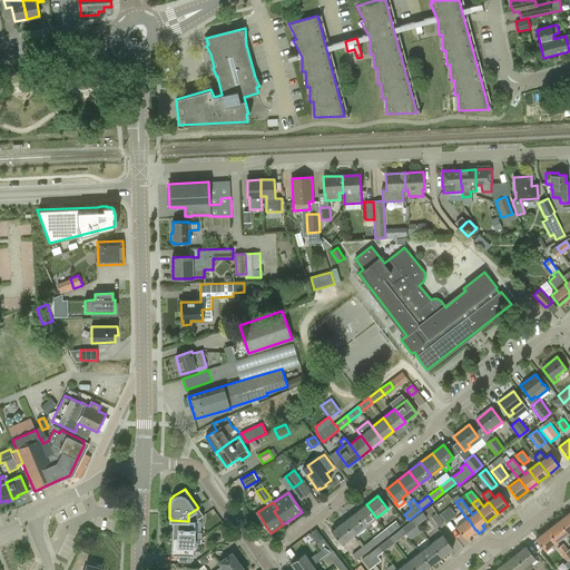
[(376,518),(366,504),(354,513),(365,527),(367,529),(372,526),(370,522),(376,518)]
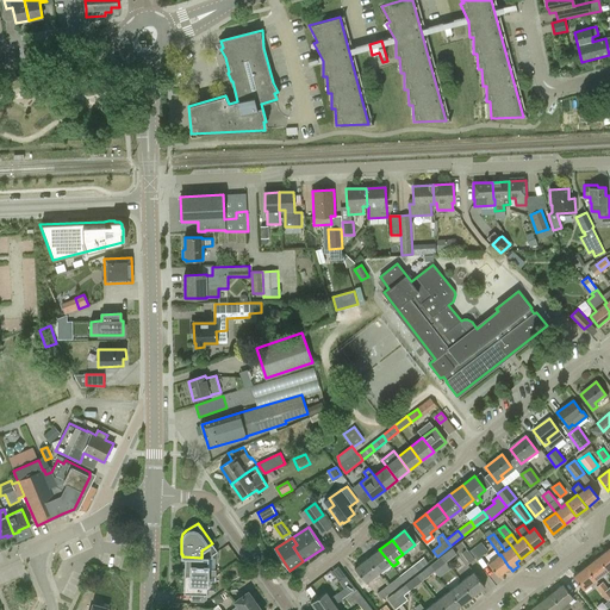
[(489,552),(483,543),(481,542),(475,547),(483,556),(489,552)]
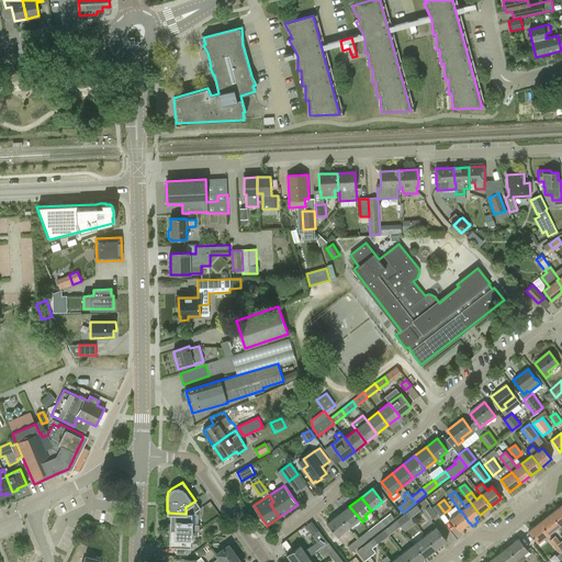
[(201,508),(195,501),(186,507),(186,514),(168,513),(168,514),(171,514),(170,529),(199,530),(199,525),(192,525),(192,514),(195,514),(195,512),(201,508)]
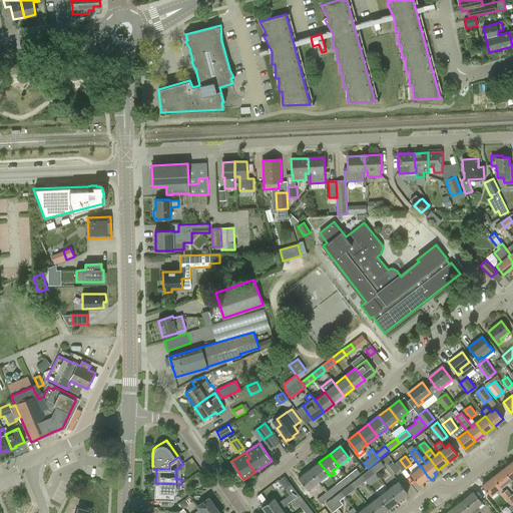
[(376,473),(384,466),(381,461),(372,468),(376,473)]
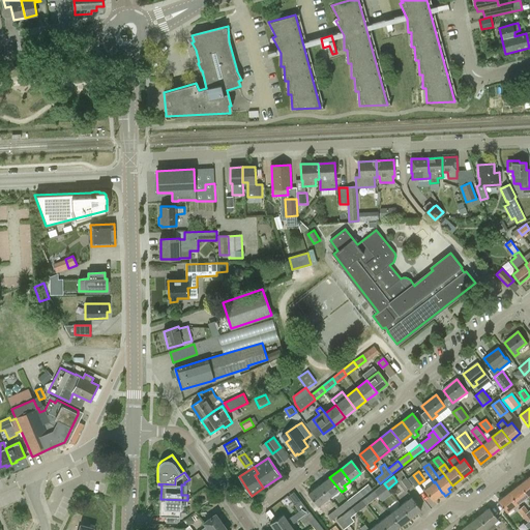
[(529,494),(529,476),(520,484),(528,496),(529,494)]
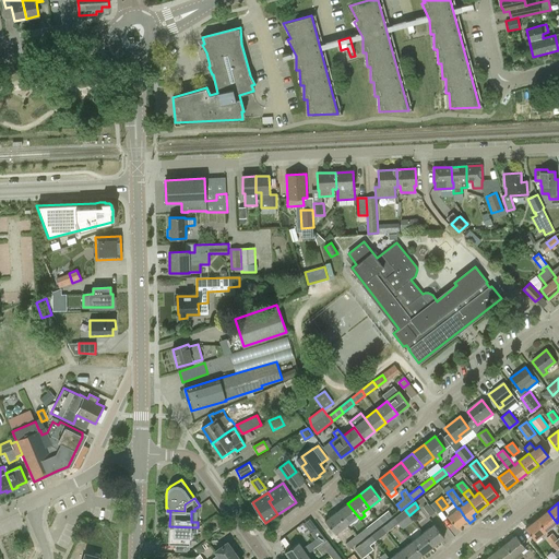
[(358,516),(347,503),(336,512),(346,525),(358,516)]
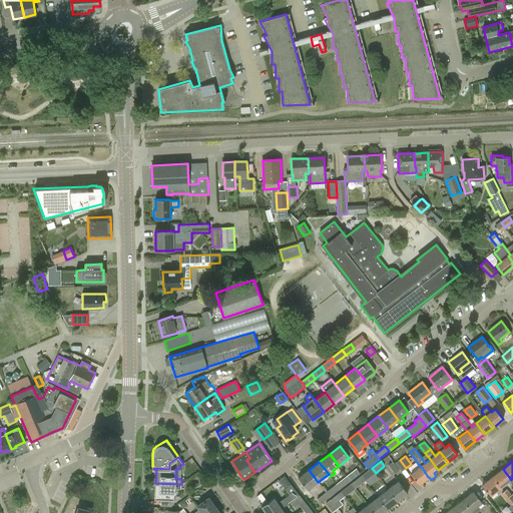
[(399,470),(393,462),(388,465),(395,473),(399,470)]
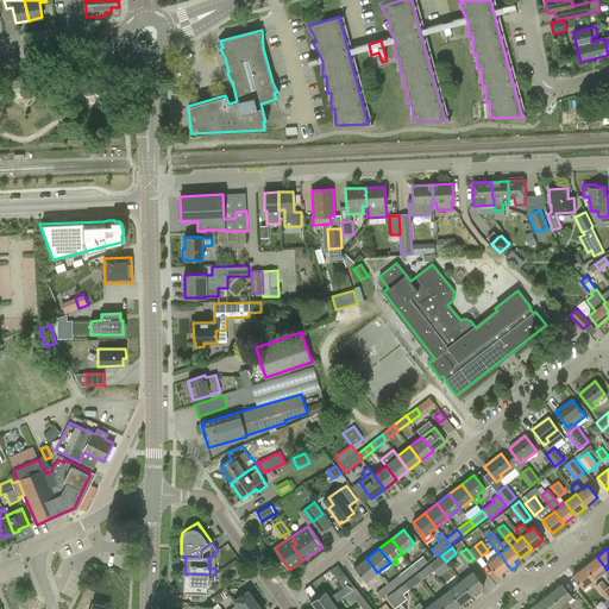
[(500,553),(498,554),(488,563),(497,576),(508,566),(500,553)]
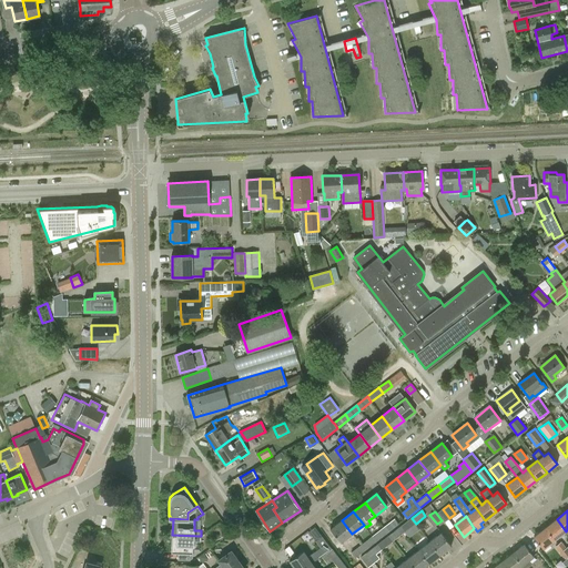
[(416,524),(412,518),(401,527),(404,533),(416,524)]
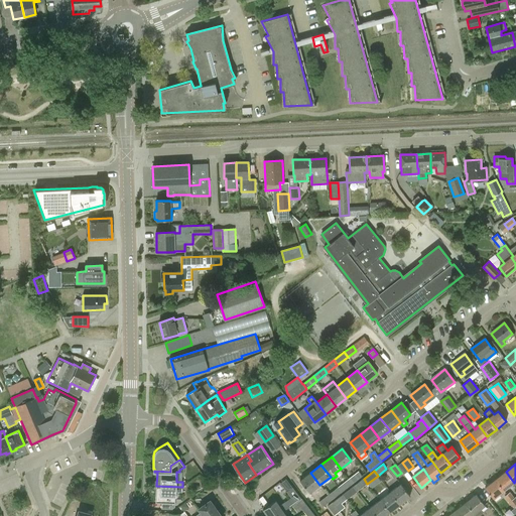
[(353,484),(362,476),(359,472),(349,479),(353,484)]
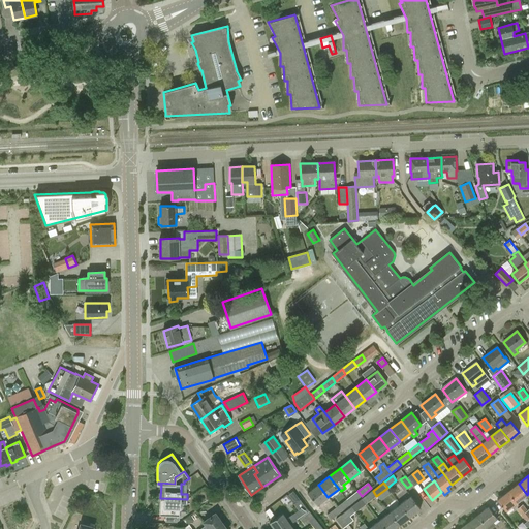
[(527,495),(519,484),(508,492),(517,503),(527,495)]
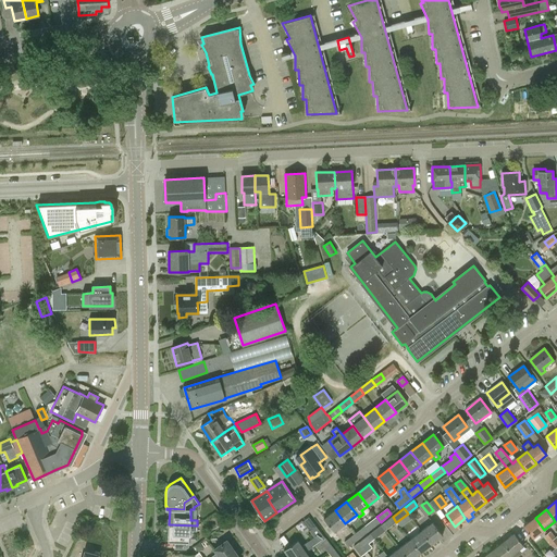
[(345,523),(335,510),(324,519),(334,532),(345,523)]
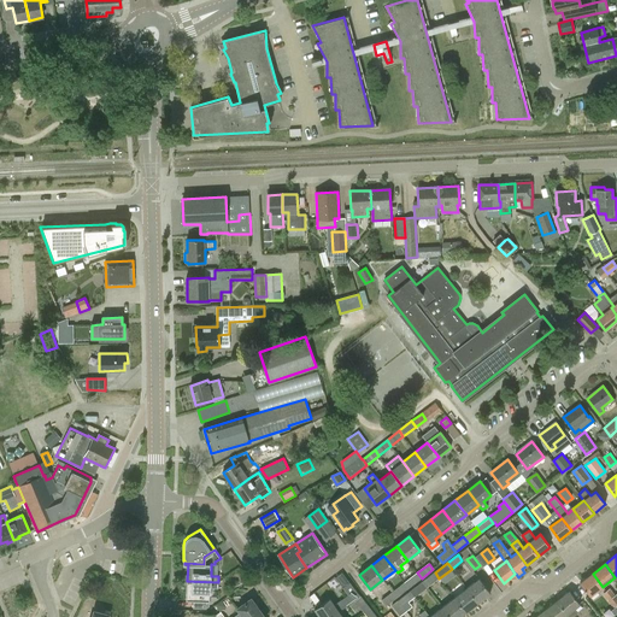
[(422,579),(417,573),(405,582),(409,588),(422,579)]
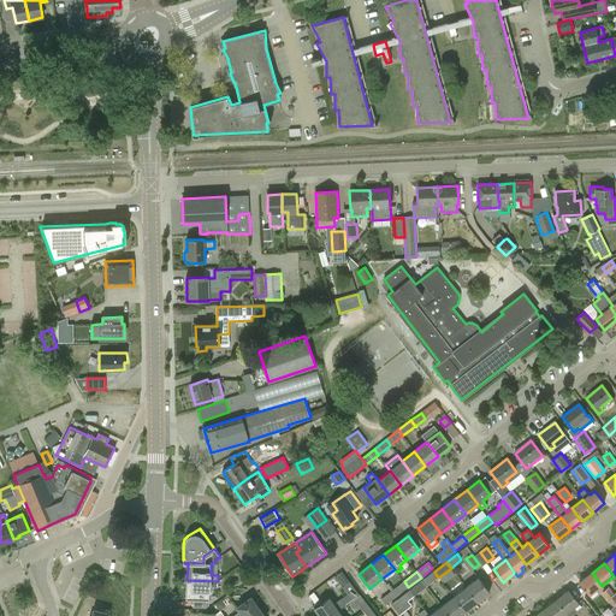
[(438,578),(434,572),(422,581),(426,587),(438,578)]
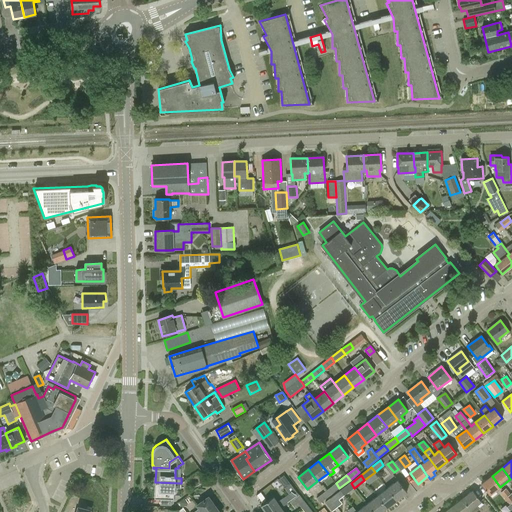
[(500,487),(492,476),(481,484),(490,495),(500,487)]
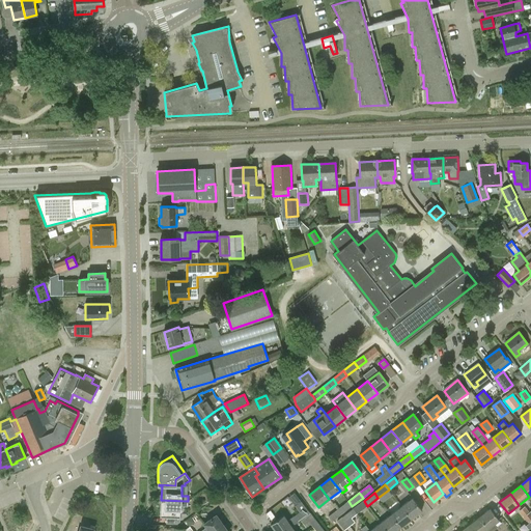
[(412,519),(422,510),(413,498),(401,506),(412,519)]
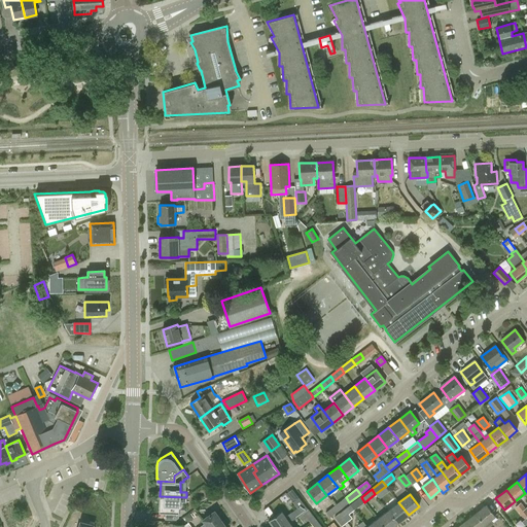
[(186,502),(186,497),(160,496),(160,513),(166,513),(165,519),(176,520),(179,518),(179,502),(186,502)]
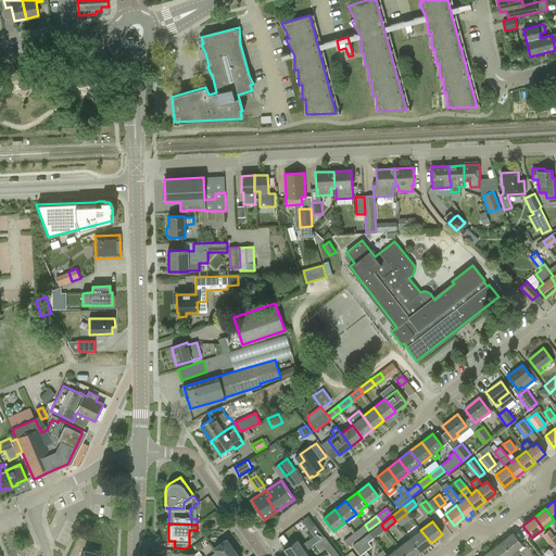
[(315,544),(325,538),(315,525),(308,529),(314,536),(301,545),(297,540),(283,550),(288,555),(298,555),(305,552),(305,551),(315,545),(315,544)]
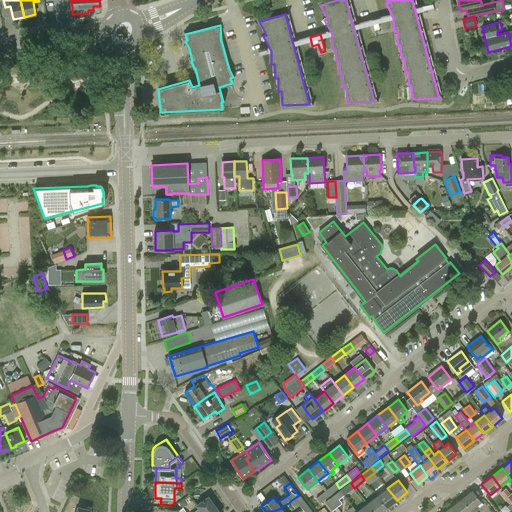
[(336,483),(325,491),(329,496),(339,488),(336,483)]
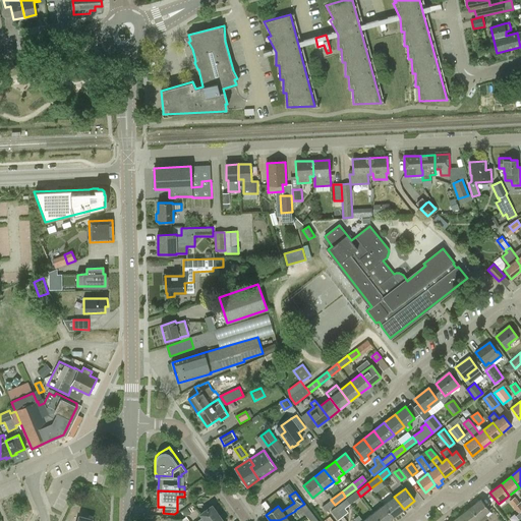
[(360,497),(357,491),(347,500),(350,504),(360,497)]
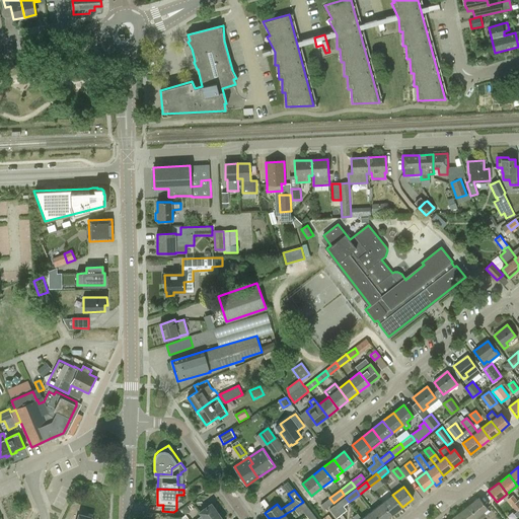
[(402,507),(392,495),(382,503),(392,515),(402,507)]
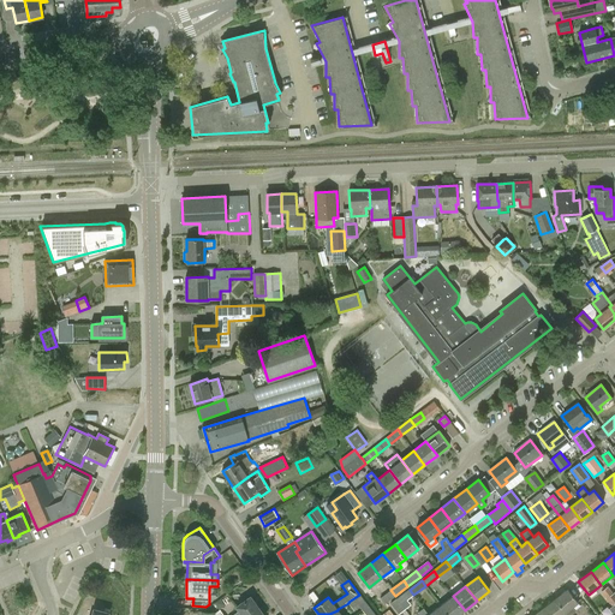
[(601,592),(607,599),(613,595),(608,586),(601,592)]
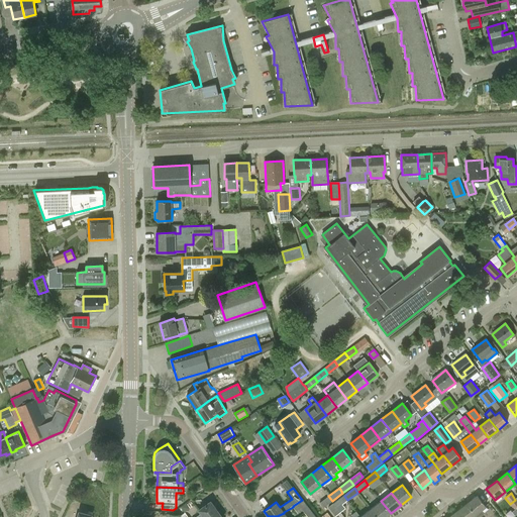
[(81,499),(75,496),(67,514),(72,516),(81,499)]
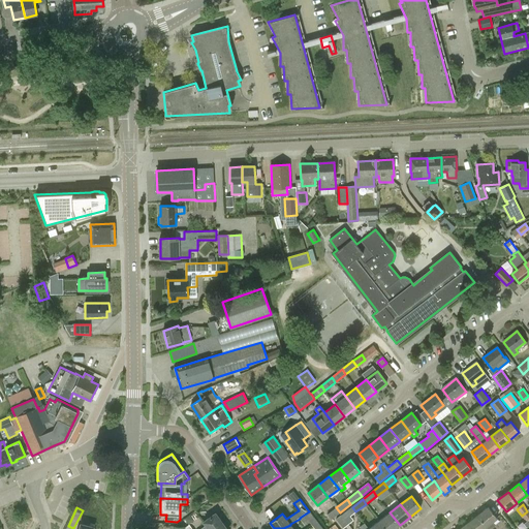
[(340,512),(336,507),(328,515),(331,520),(340,512)]
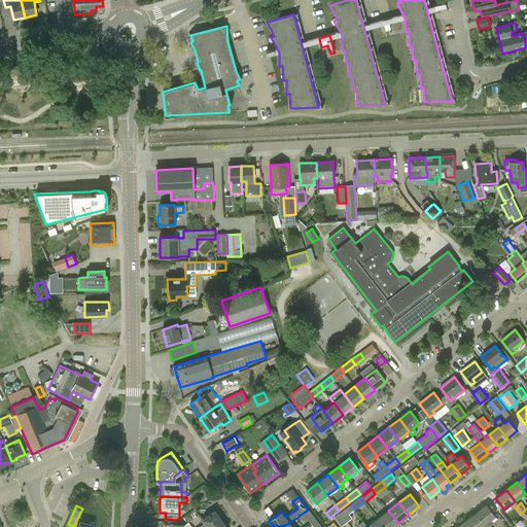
[(336,517),(342,525),(347,522),(344,518),(354,510),(351,505),(336,517)]
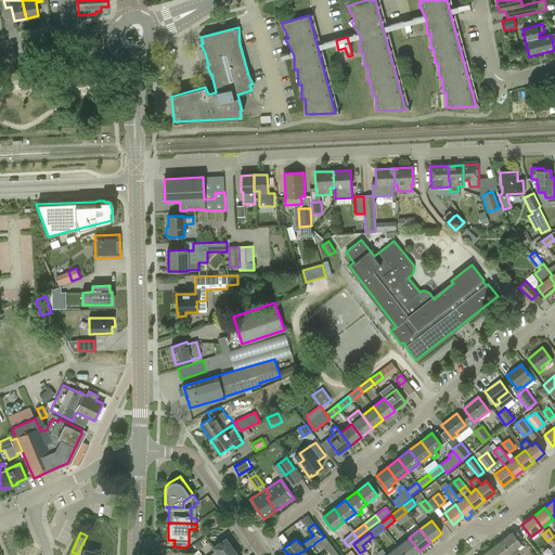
[(516,547),(521,543),(513,532),(501,541),(511,553),(512,554),(515,554),(516,554),(519,552),(516,547)]
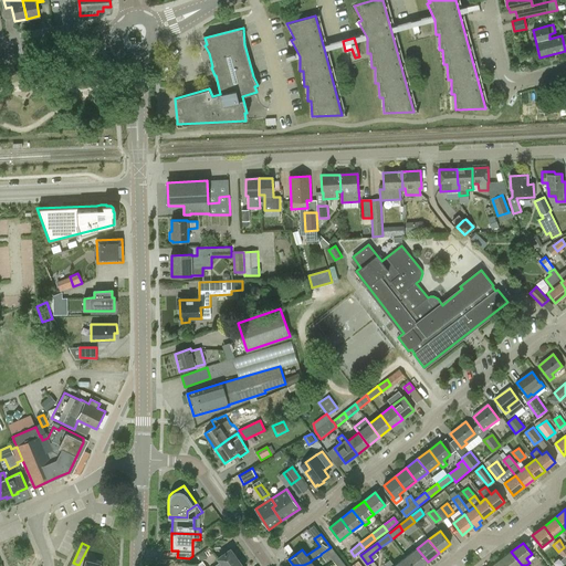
[(332,558),(334,562),(339,558),(331,547),(321,554),(321,555),(326,563),(332,558)]
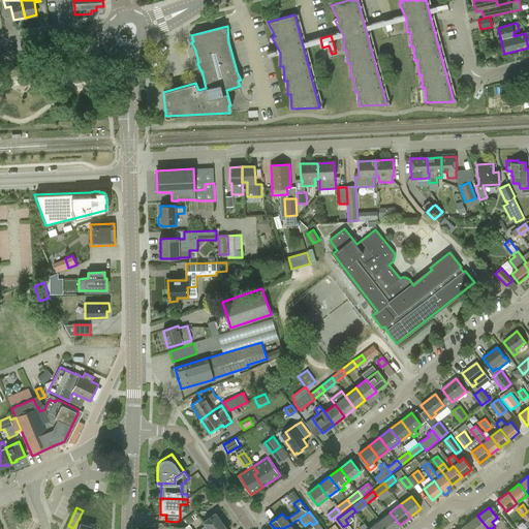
[(394,528),(400,525),(390,512),(379,521),(385,528),(394,528)]
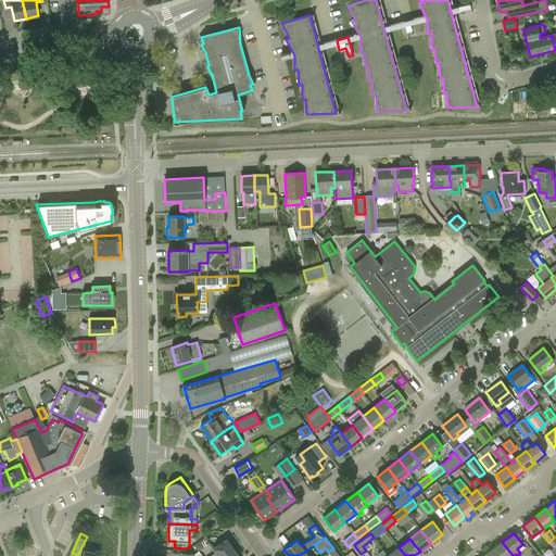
[(223,555),(234,550),(227,540),(214,548),(216,552),(210,555),(223,555)]
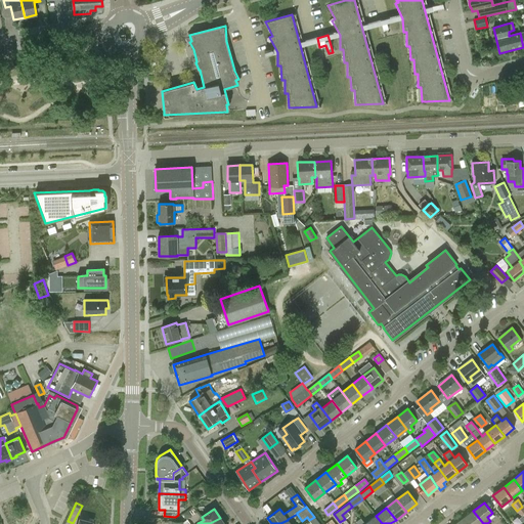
[(483,523),(482,522),(473,511),(463,518),(467,523),(483,523)]
